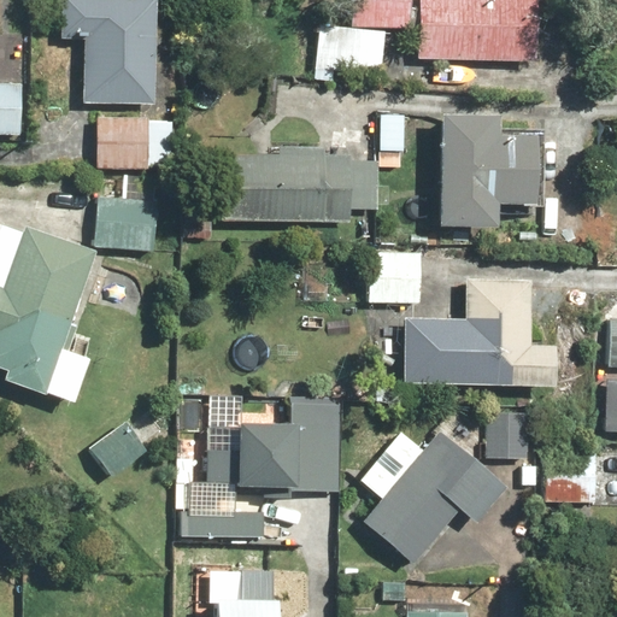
[(78,103),(151,105),(152,36),(154,36),(154,0),(58,0),(57,34),(83,34),(78,103)]
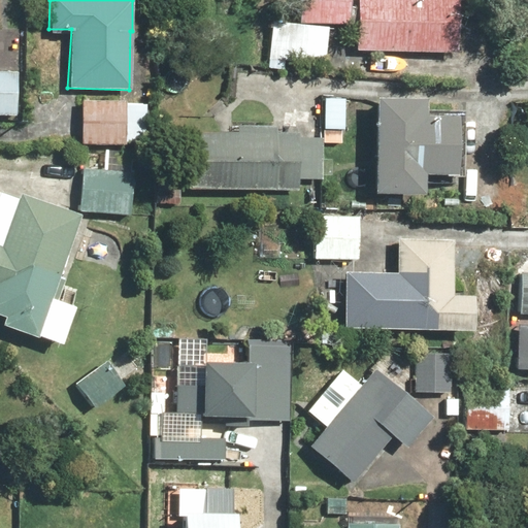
[(349,26),(350,0),(297,0),(297,23),(271,22),(268,68),(291,70),(292,61),(326,63),(327,24),(349,26)]
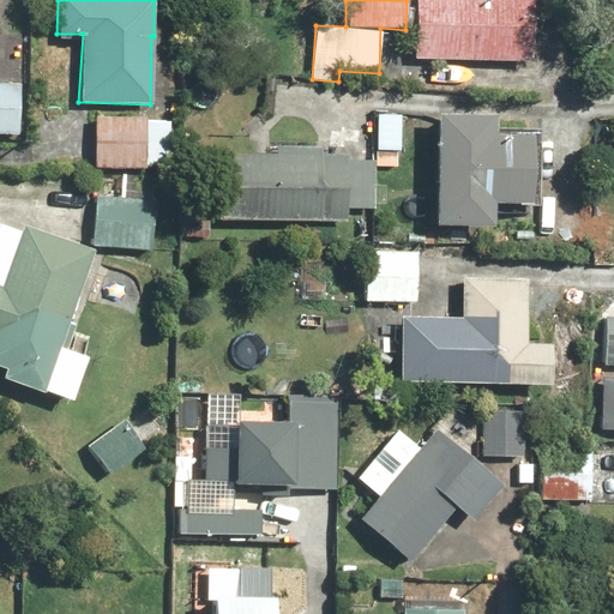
[(414,0),(413,58),(530,61),(533,2),(531,0),(414,0)]
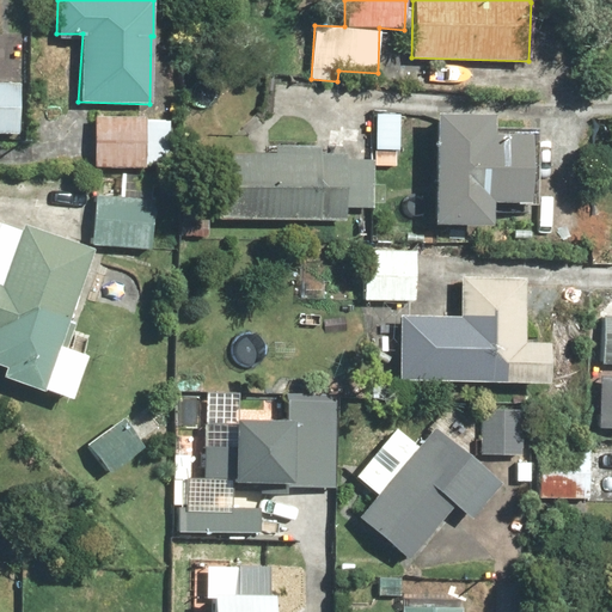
[(20,81),(0,80),(0,134),(18,135),(20,81)]
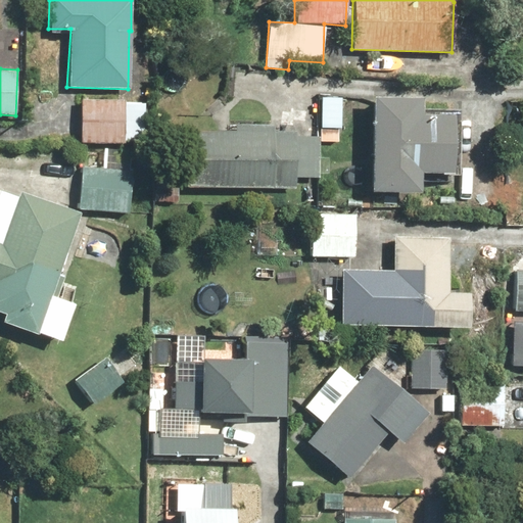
[(420,98),(371,96),(367,192),(418,194),(418,173),(449,174),(453,115),(420,113),(420,98)]
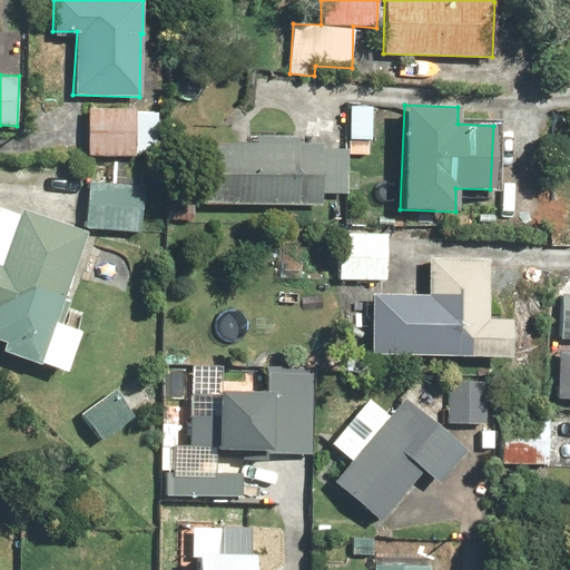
[(160,108),(87,107),(87,143),(159,144),(160,108)]
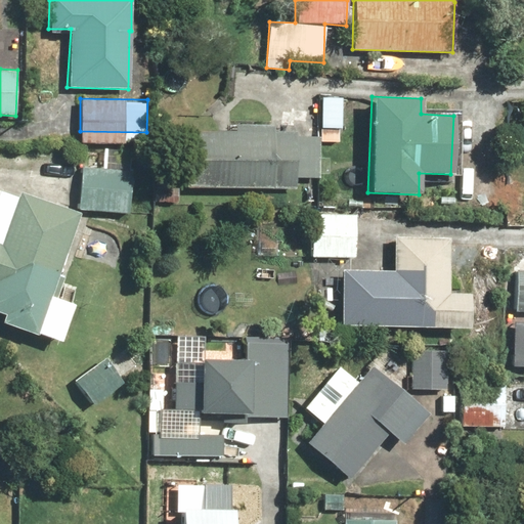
[(297,131),(186,128),(185,186),(296,189),(296,178),(316,177),(316,137),(297,137),(297,131)]
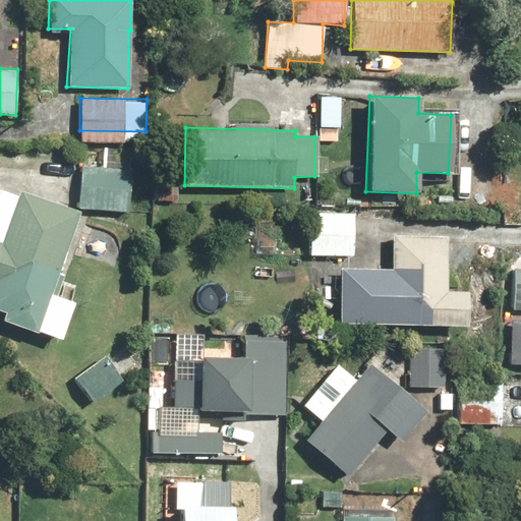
[(128,168),(79,166),(77,210),(126,212),(128,168)]
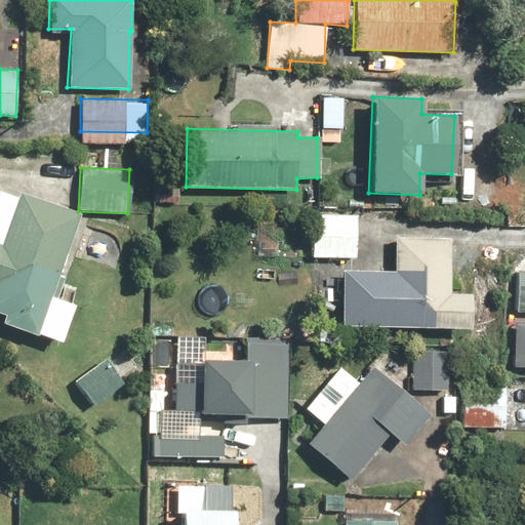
[(39,335),(78,211),(0,188),(0,314),(4,316),(2,323),(39,335)]
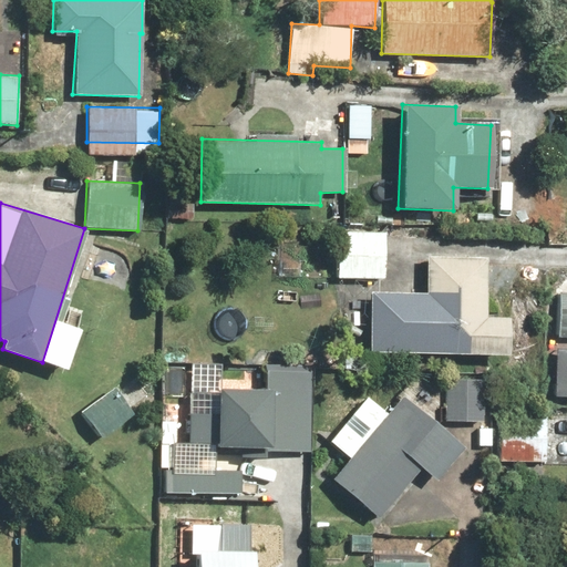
[(385,233),(336,232),(334,278),(384,279),(385,233)]
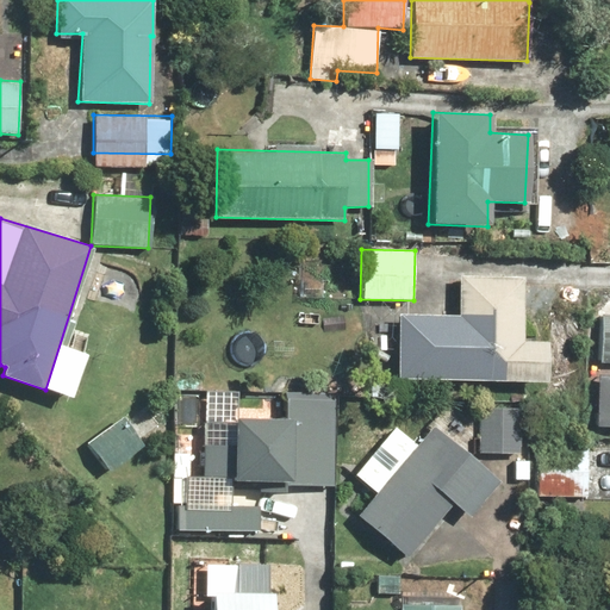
[(456,337),(421,335),(418,375),(455,377),(455,380),(455,384),(520,386),(521,384),(543,384),(543,342),(521,342),(523,275),(459,274),(456,337)]
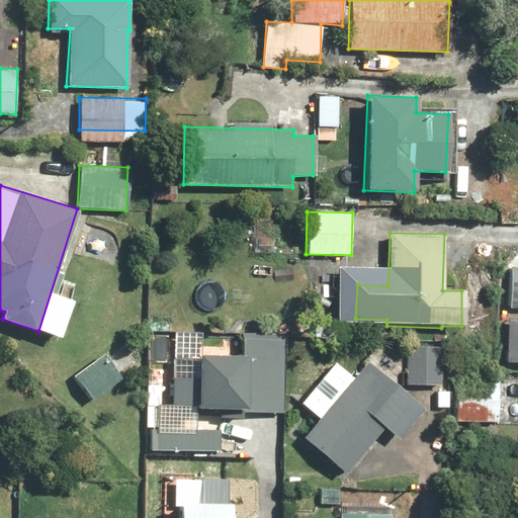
[(517,268),(510,268),(508,308),(517,307),(517,268)]
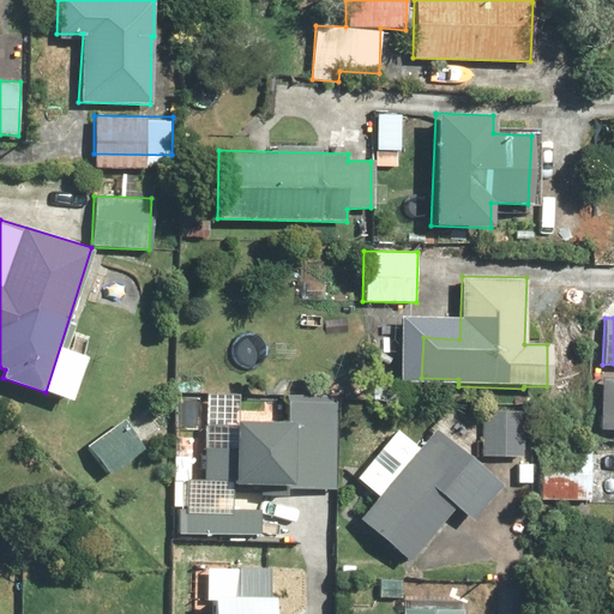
[(613,377),(593,377),(591,432),(613,432),(613,377)]
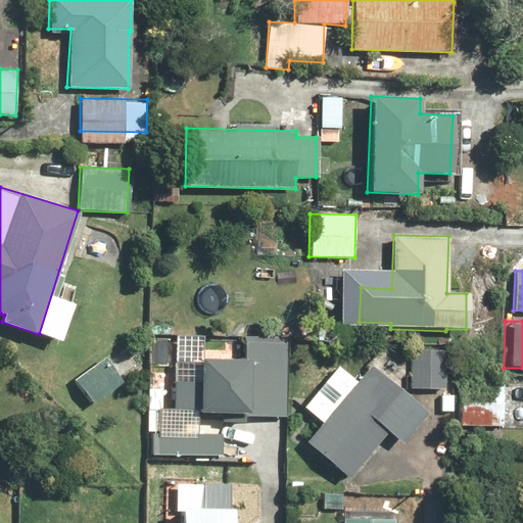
[(410,347),(409,388),(445,389),(446,348),(410,347)]
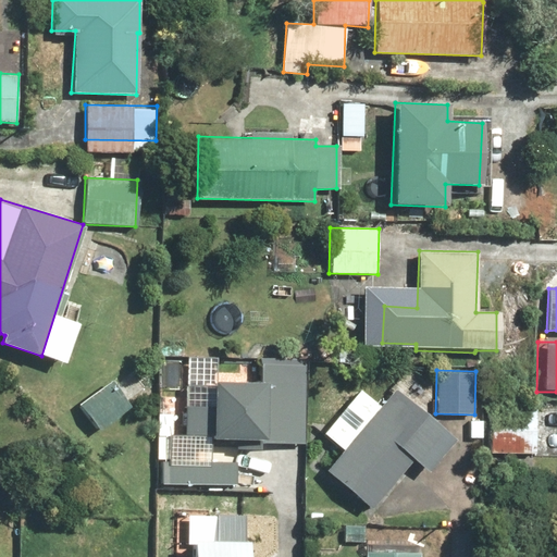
[(302,379),(267,378),(267,372),(186,371),(185,434),(211,434),(210,441),(258,441),(258,442),(301,443),(302,379)]
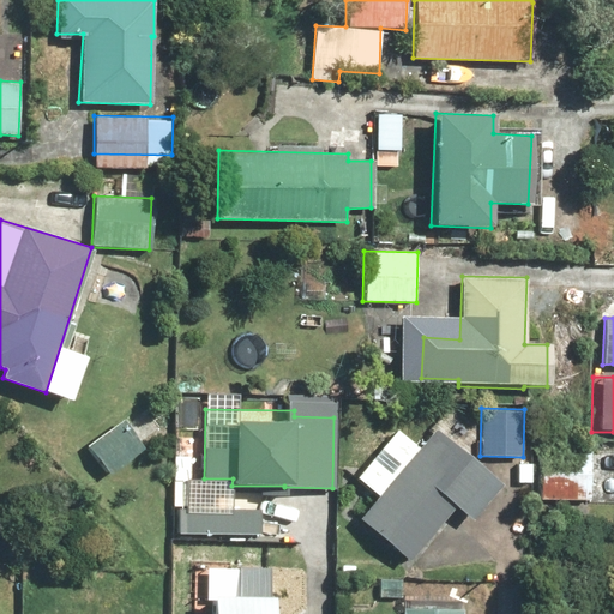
[(377,495),(357,518),(408,563),(456,509),(465,518),(499,482),(470,459),(435,429),(419,449),(398,429),(356,477),(377,495)]
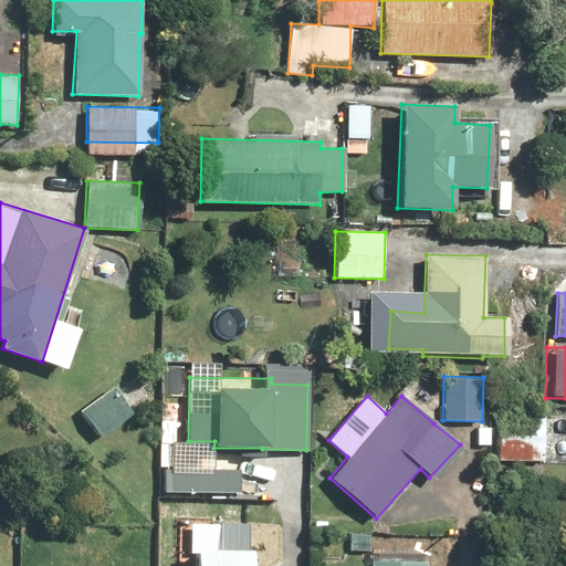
[(545,411),(500,410),(499,460),(545,460),(545,411)]
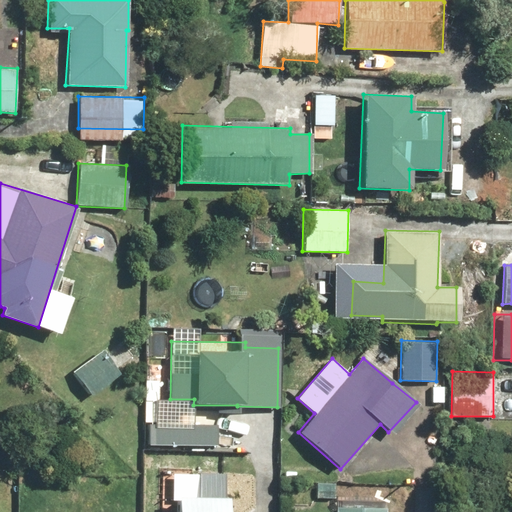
[(159,381),(145,380),(143,445),(204,447),(204,451),(249,453),(250,435),(214,434),(215,426),(189,425),(190,405),(158,404),(159,381)]
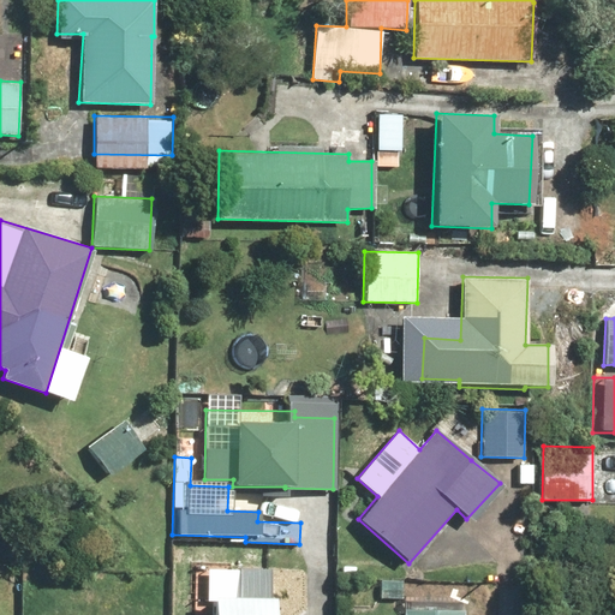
[(237,596),(209,596),(208,614),(270,614),(272,597),(267,597),(268,569),(238,568),(237,596)]
